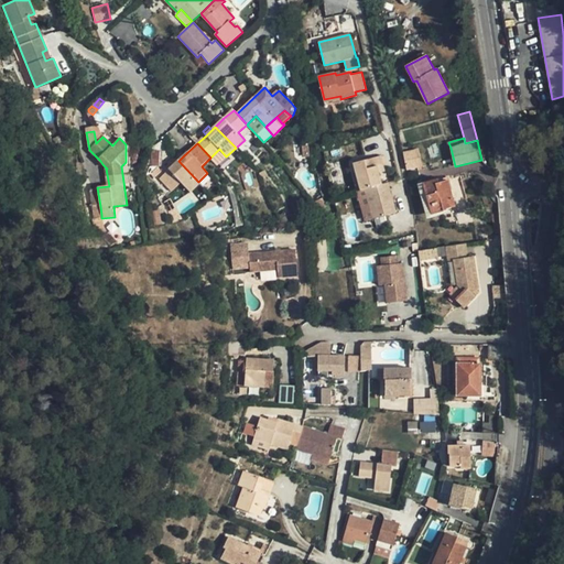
[(150,165),(159,165),(160,150),(151,149),(150,165)]
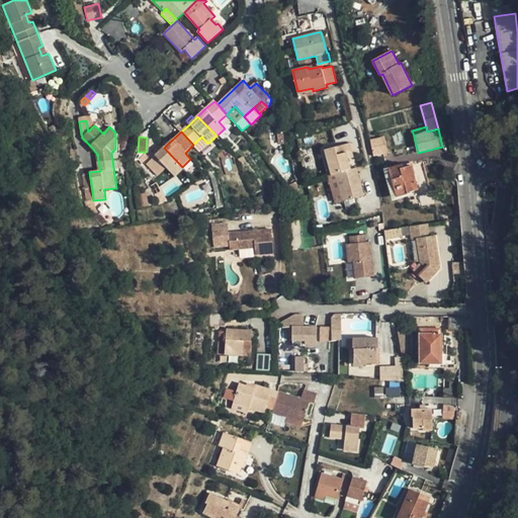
[(208,145),(207,144),(201,137),(193,145),(200,153),(208,145)]
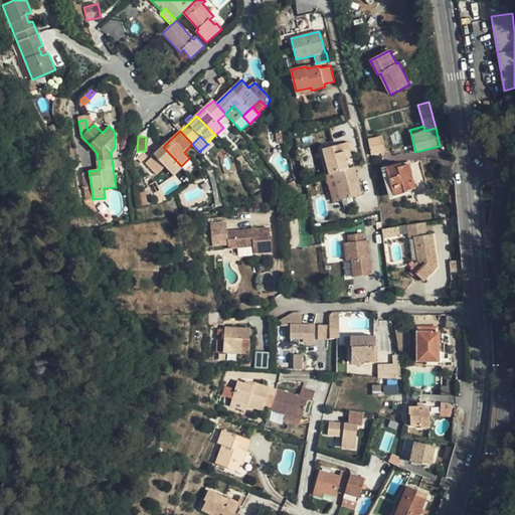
[(382,136),(368,139),(372,155),(386,153),(382,136)]
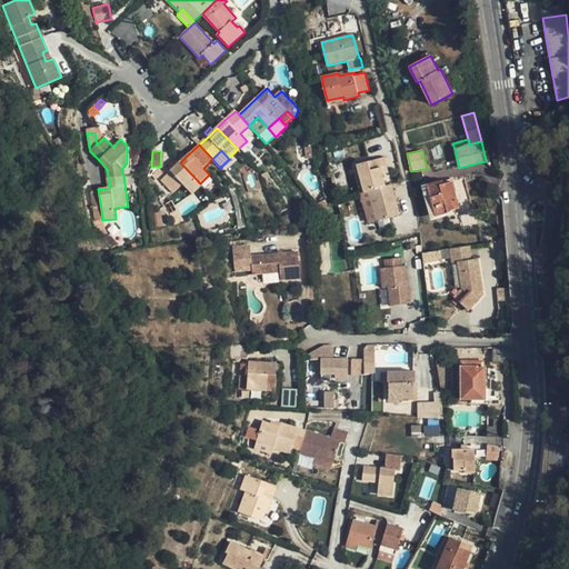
[(388,169),(387,167),(385,159),(385,158),(385,157),(356,165),(363,192),(369,190),(377,221),(400,215),(397,203),(396,198),(392,185),(386,186),(383,175),(382,170),(388,169)]
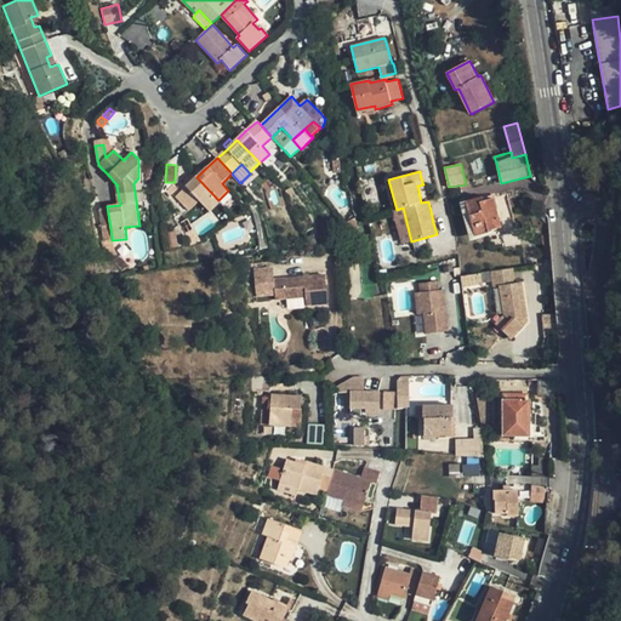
[(218,200),(197,177),(192,182),(176,197),(189,211),(199,201),(209,211),(210,211),(221,201),(218,200)]
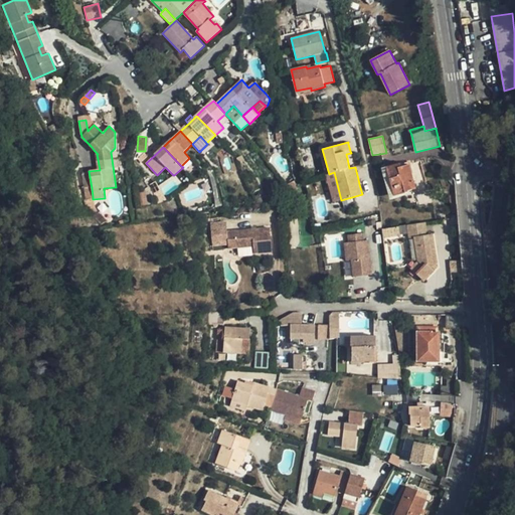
[(407,191),(415,189),(409,165),(401,167),(400,163),(386,167),(394,196),(407,192),(407,191)]
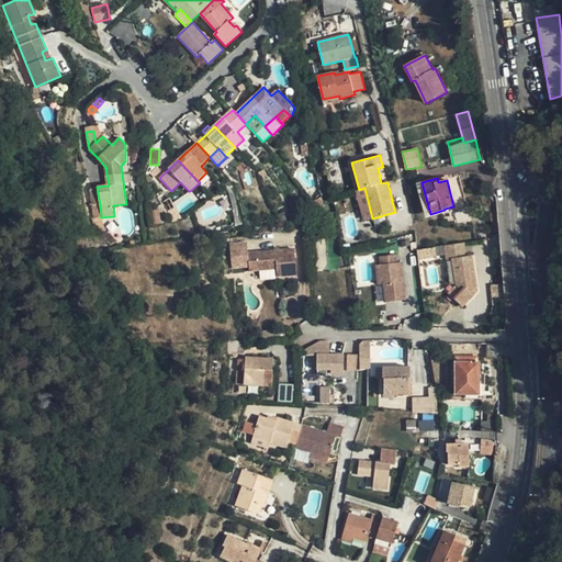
[(363,221),(372,218),(364,188),(359,190),(356,191),(363,221)]
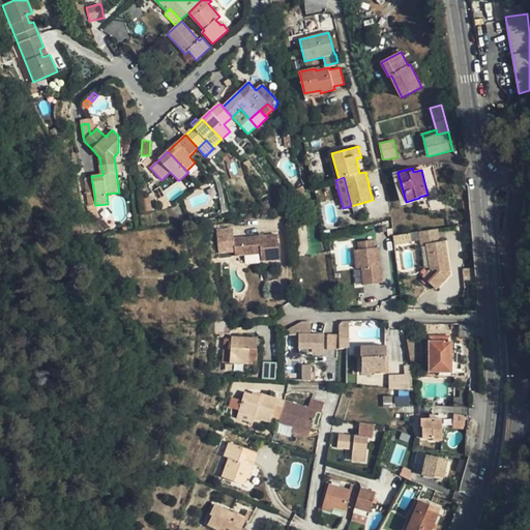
[(87,194),(88,203),(95,202),(94,194),(87,194)]
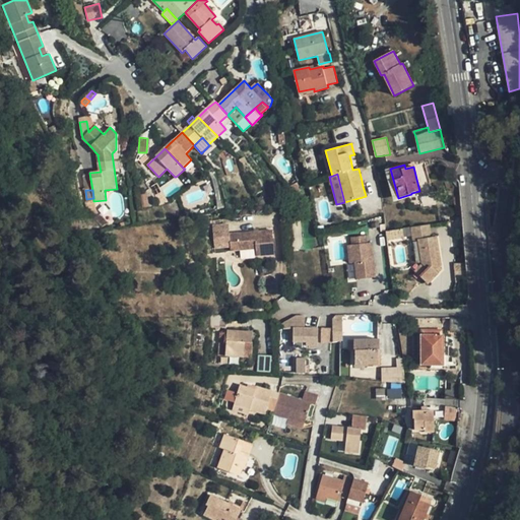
[(86,202),(80,203),(81,211),(86,220),(90,225),(98,225),(91,217),(87,209),(86,202)]
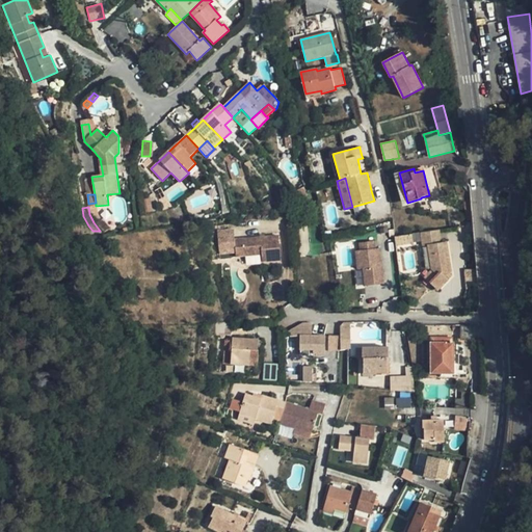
[(471,237),(468,220),(459,221),(462,238),(471,237)]
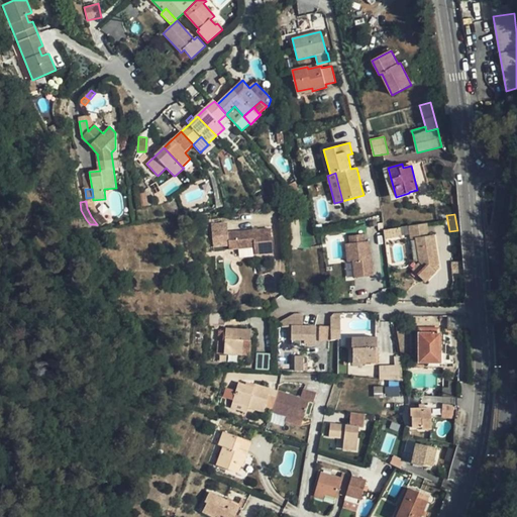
[(429,235),(428,224),(384,228),(385,239),(429,235)]
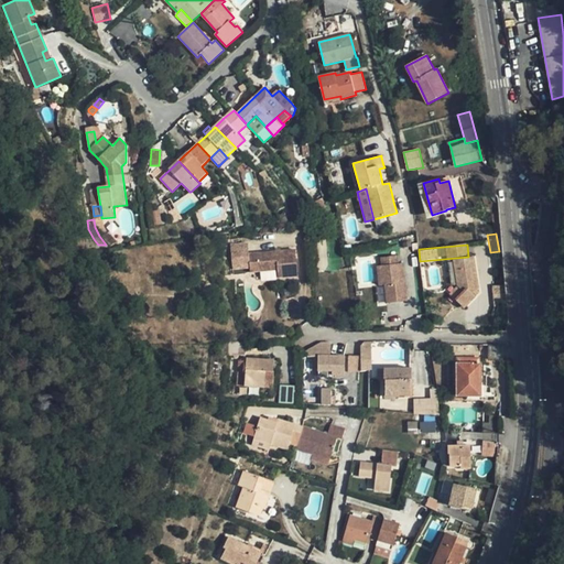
[(297,249),(251,258),(255,275),(282,271),(283,279),(302,275),(297,249)]
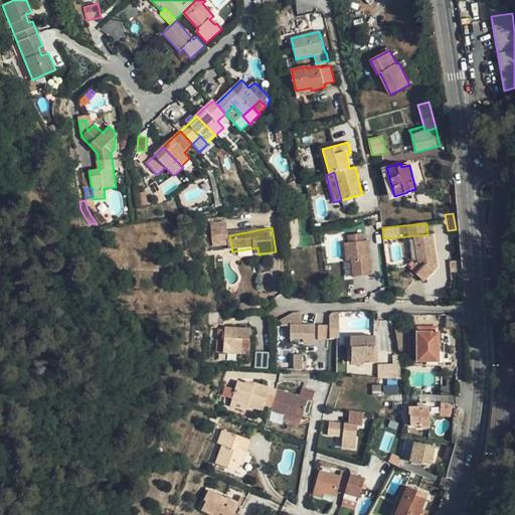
[(364,233),(350,234),(350,241),(345,242),(347,260),(352,260),(353,277),(372,275),(369,240),(365,240),(364,233)]
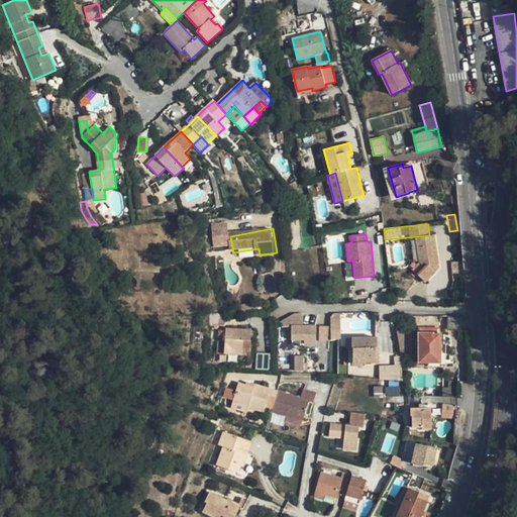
[(427,235),(410,238),(411,250),(417,250),(419,275),(425,280),(417,287),(424,294),(435,284),(432,281),(438,276),(433,247),(429,247),(427,235)]
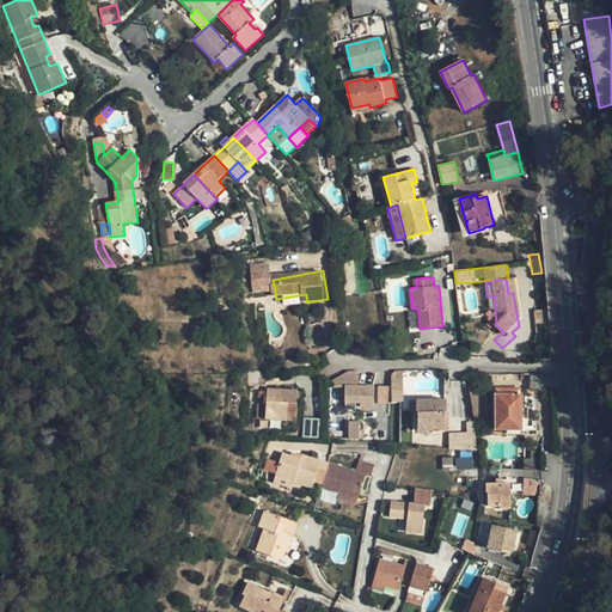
[(476,282),(454,286),(456,294),(477,292),(476,282)]
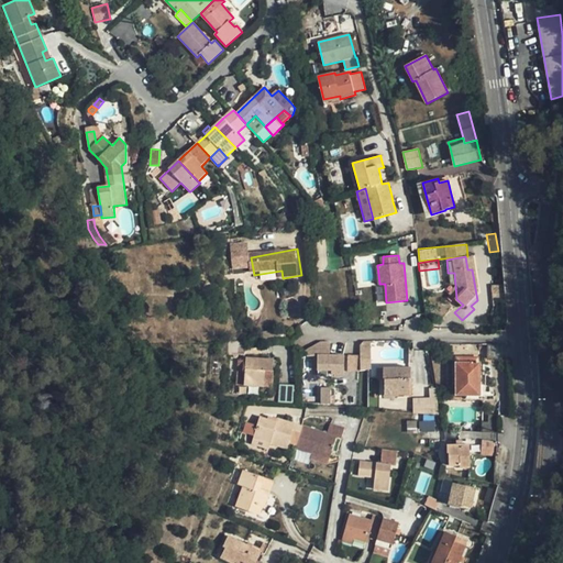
[(454,312),(463,305),(456,299),(449,307),(454,312)]
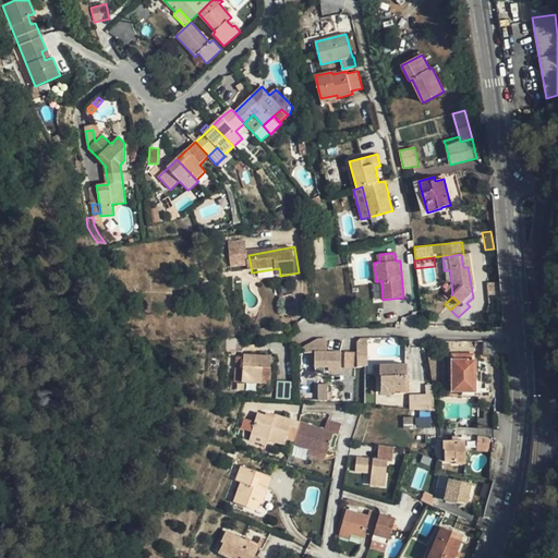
[(245,343),(244,338),(240,339),(240,342),(228,342),(229,351),(241,351),(241,344),(245,343)]
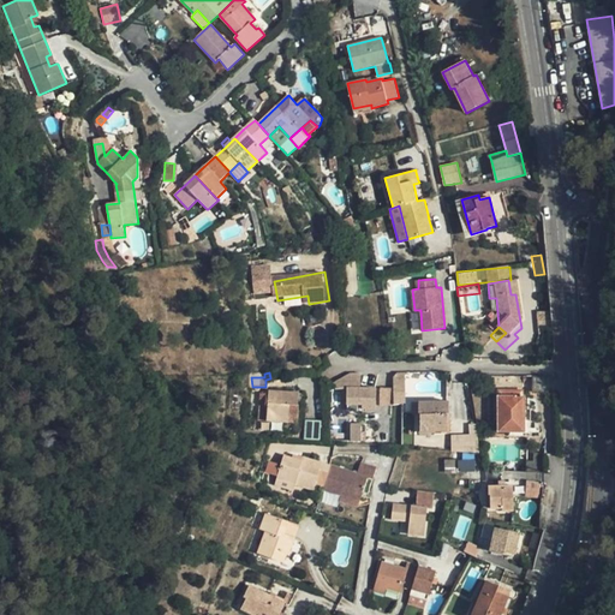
[(351,374),(348,375),(348,388),(360,388),(360,374),(351,374)]
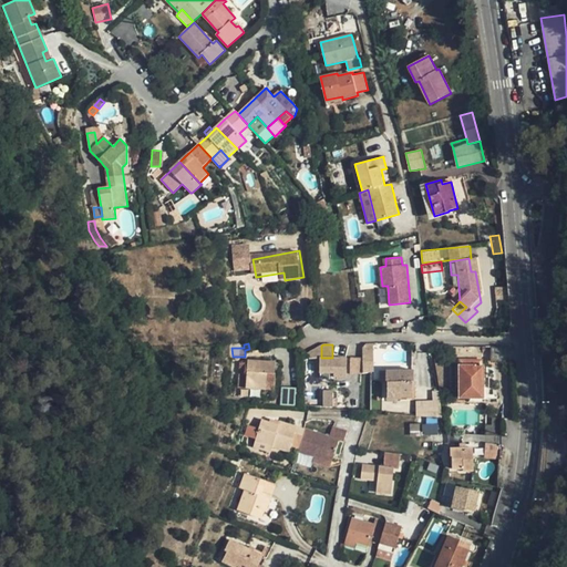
[(321,358),(321,346),(298,359),(321,359),(320,373),(321,373),(321,379),(330,379),(330,373),(334,373),(334,377),(346,378),(346,358),(332,358),(321,358)]
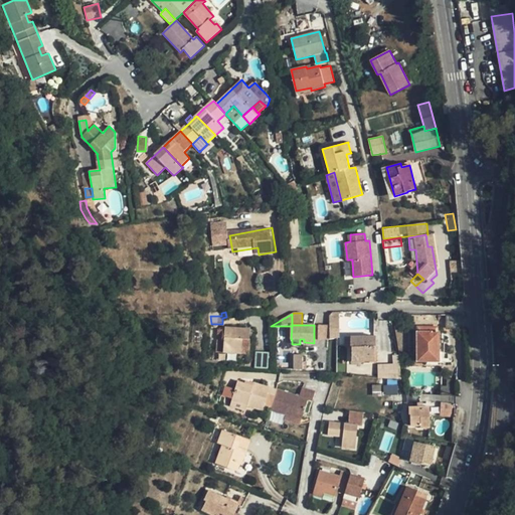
[(411,323),(411,315),(393,314),(393,315),(392,318),(394,318),(407,318),(407,323),(411,323)]
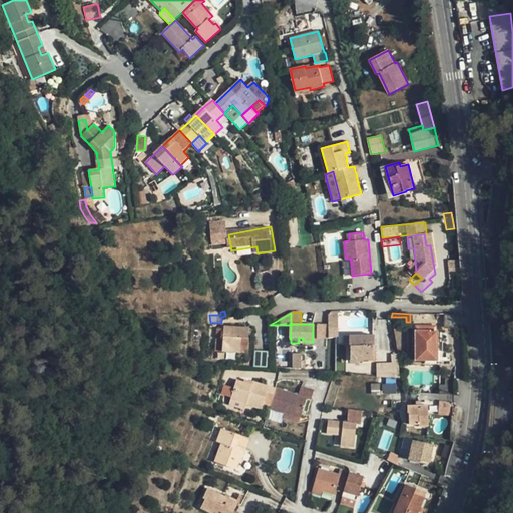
[(463,316),(447,315),(447,327),(463,328),(463,316)]
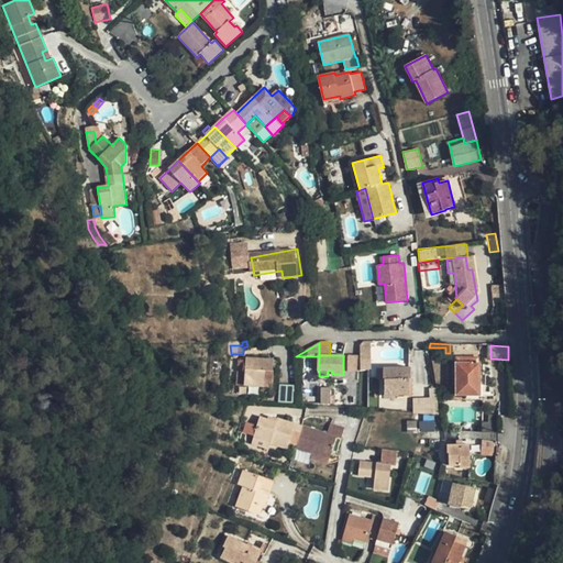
[(348,372),(360,372),(360,355),(349,356),(348,372)]
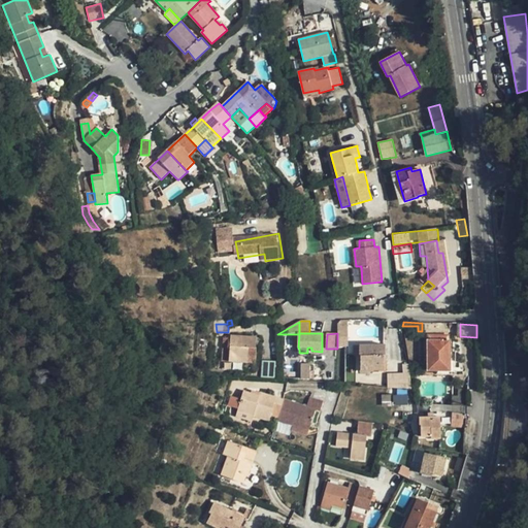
[(215,356),(223,356),(224,337),(224,336),(216,336),(215,356)]
